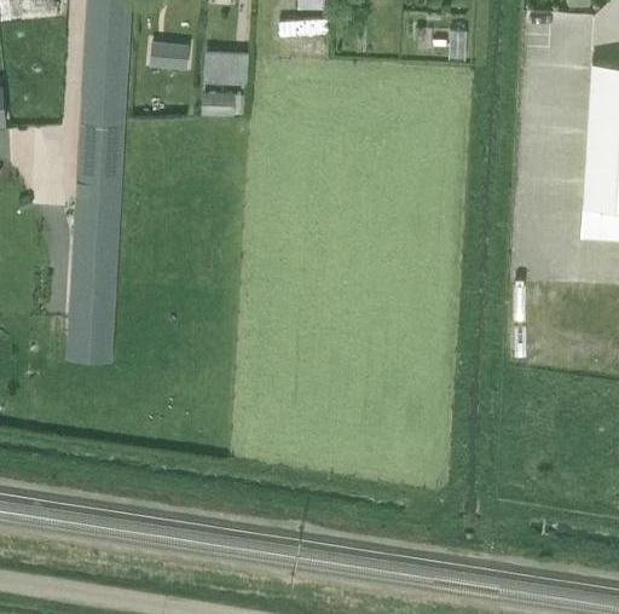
[(86,0),(67,364),(113,366),(132,0),(86,0)]
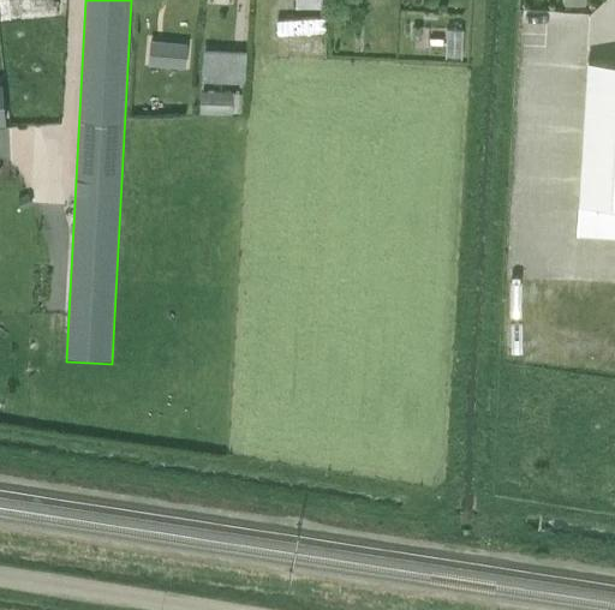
[(585,10),(585,0),(563,0),(563,9),(585,10)]
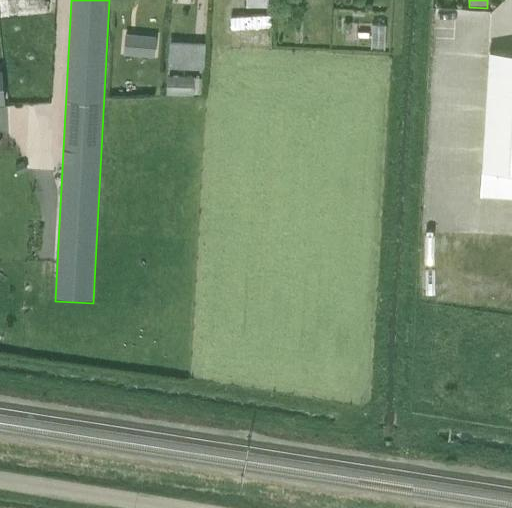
[(270,28),(270,15),(230,18),(231,30),(270,28)]
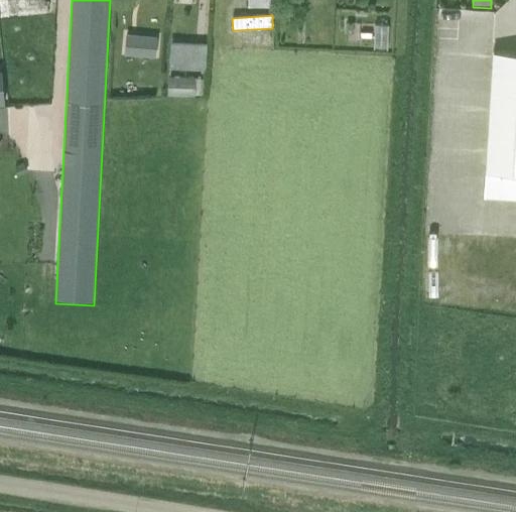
[(156,58),(157,36),(126,35),(126,57),(156,58)]
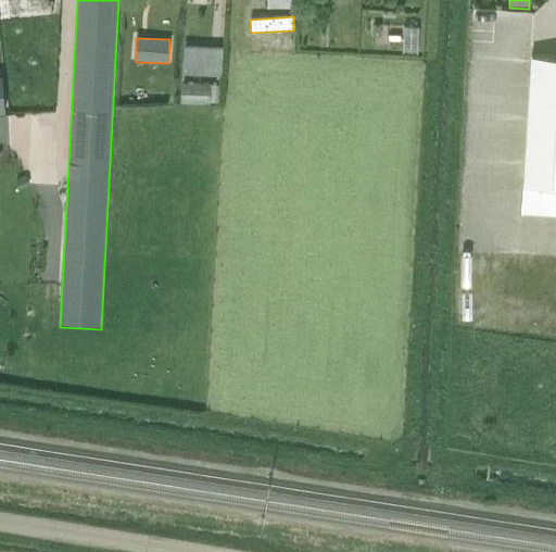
[(184,46),(182,75),(222,76),(222,47),(184,46)]
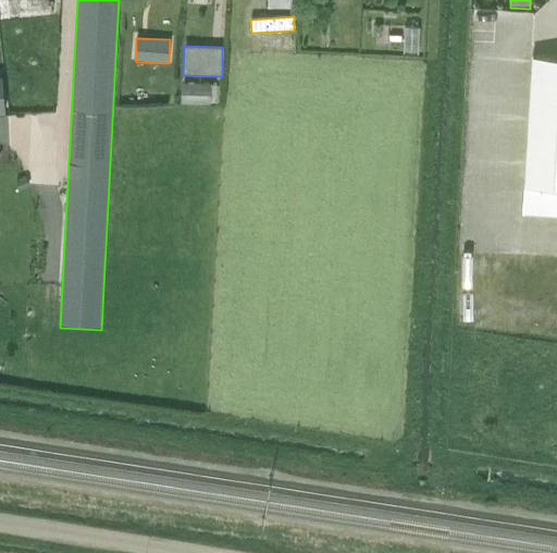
[(531,60),(530,88),(522,217),(556,218),(556,61),(551,61),(531,60)]
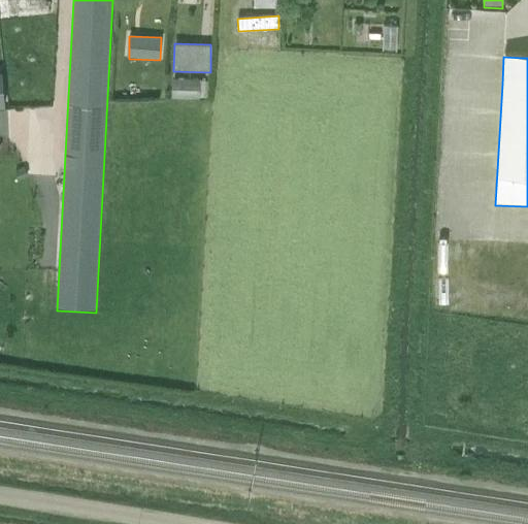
[(173,83),(172,100),(198,101),(199,84),(173,83)]
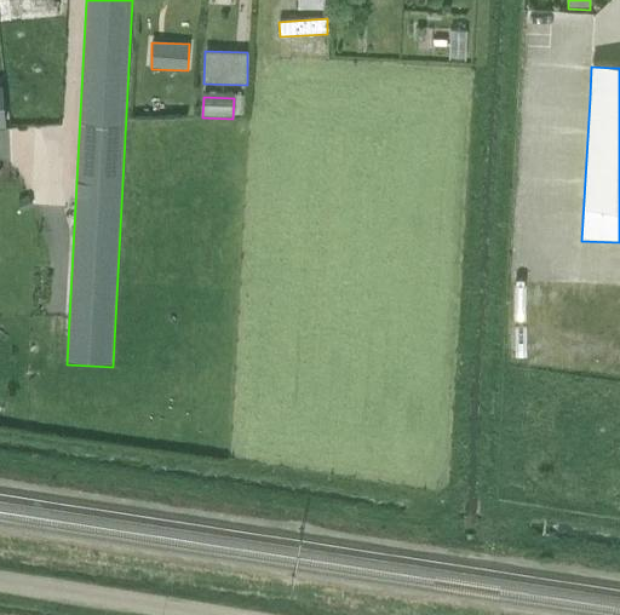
[(29,200),(17,203),(22,216),(33,211),(29,200)]
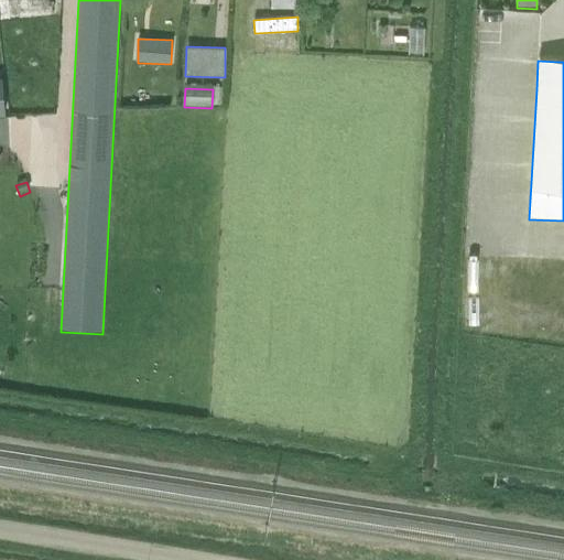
All buildings are outlined.
